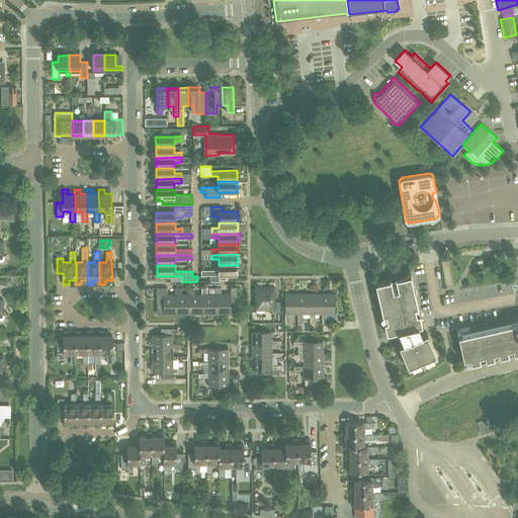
[(238,265),(219,265),(219,270),(211,270),(212,281),(220,281),(220,279),(227,279),(227,275),(238,275),(238,265)]
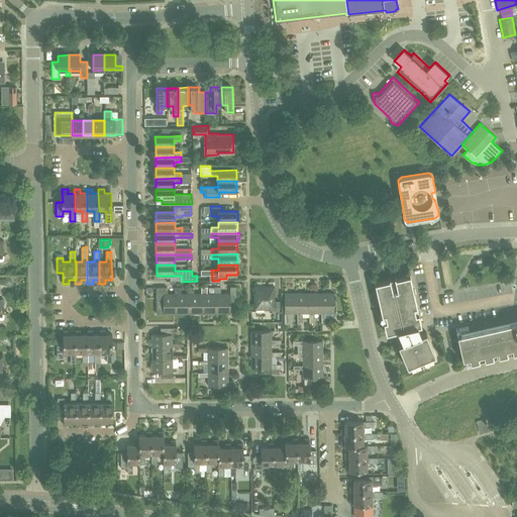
[(415,293),(412,293),(410,287),(413,287),(410,275),(396,278),(396,276),(395,277),(398,290),(394,291),(390,278),(390,280),(376,283),(378,294),(381,294),(383,300),(380,301),(383,314),(386,314),(387,320),(384,321),(387,332),(399,330),(403,341),(399,343),(409,368),(416,364),(415,362),(421,358),(423,364),(424,364),(422,358),(427,356),(428,358),(436,355),(426,331),(421,333),(418,325),(422,325),(415,293)]
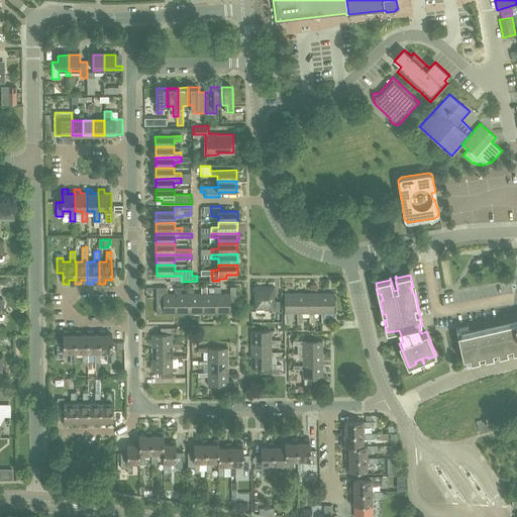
[(157,314),(177,314),(177,294),(175,294),(175,293),(175,289),(175,288),(178,288),(178,287),(178,282),(167,282),(167,288),(157,288),(157,314)]
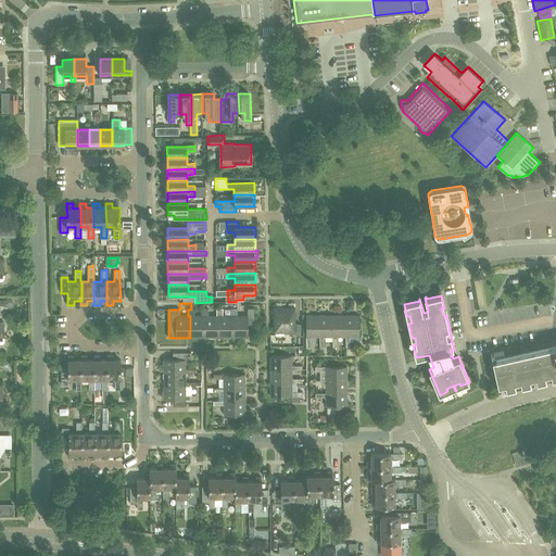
[(281,307),(281,306),(280,306),(279,306),(278,306),(278,307),(277,307),(275,307),(275,327),(285,327),(285,331),(294,331),(294,335),(301,335),(301,324),(295,324),(295,307),(281,307)]
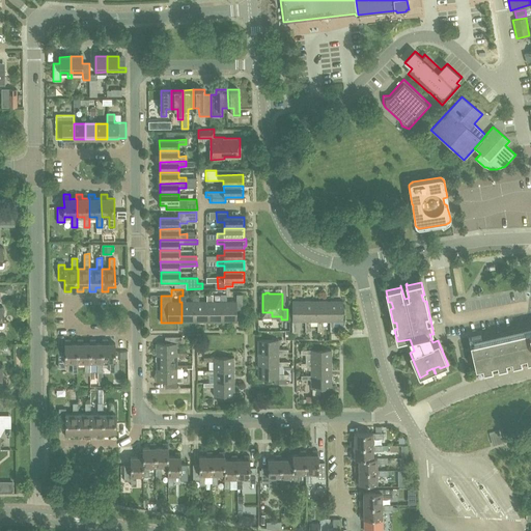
[(179,297),(179,301),(179,302),(182,302),(182,323),(196,322),(196,302),(194,302),(186,302),(186,295),(183,295),(183,296),(179,296),(179,297)]
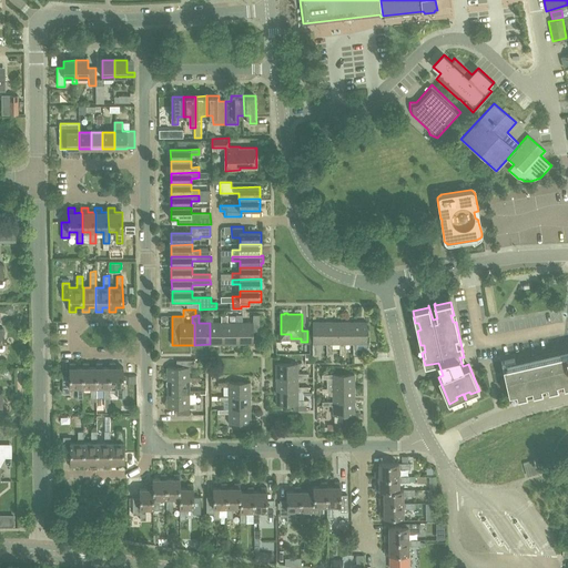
[(210,344),(224,344),(224,323),(222,323),(213,323),(213,315),(208,315),(208,323),(210,323),(210,344)]
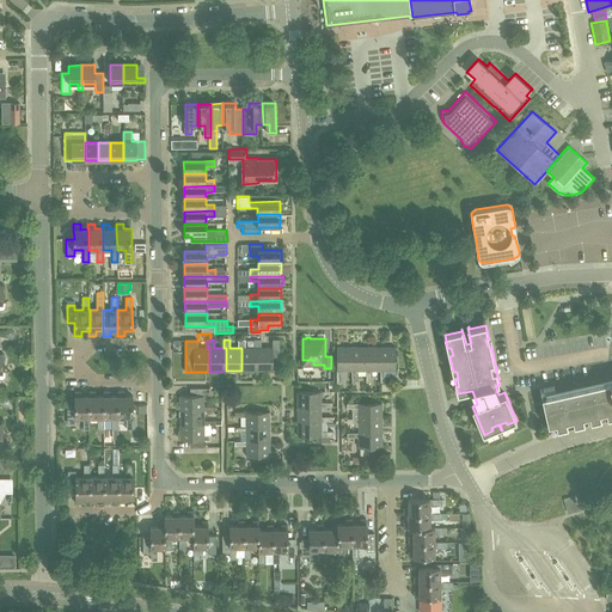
[(242,371),(258,371),(257,348),(255,348),(245,348),(245,340),(239,340),(239,348),(242,348),(242,371)]
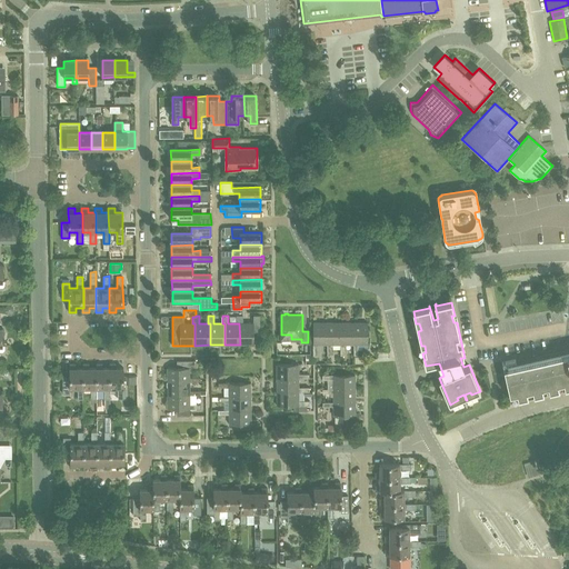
[(253,316),(253,323),(243,323),(243,316),(237,316),(237,323),(239,323),(240,345),(253,345),(253,331),(260,331),(260,316),(253,316)]
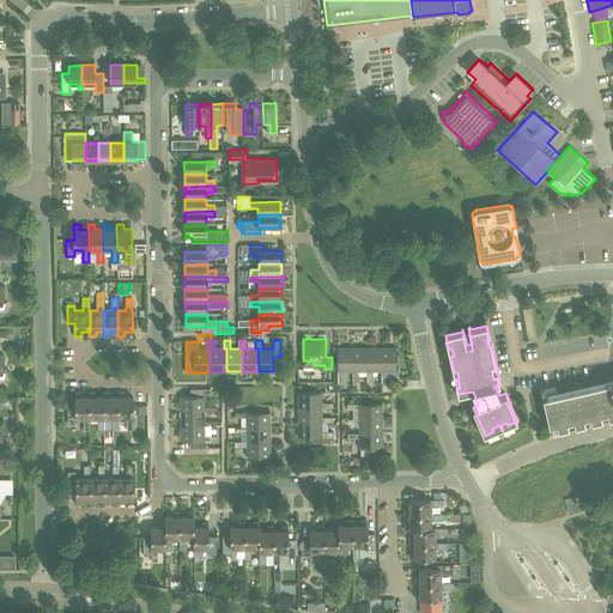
[(343,370),(352,370),(352,347),(338,347),(338,370),(338,382),(343,382),(343,370)]
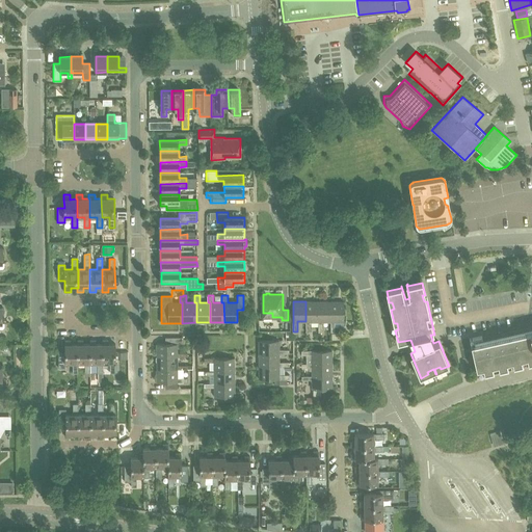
[(310,321),(318,321),(318,301),(306,301),(306,321),(306,331),(310,331),(310,321)]
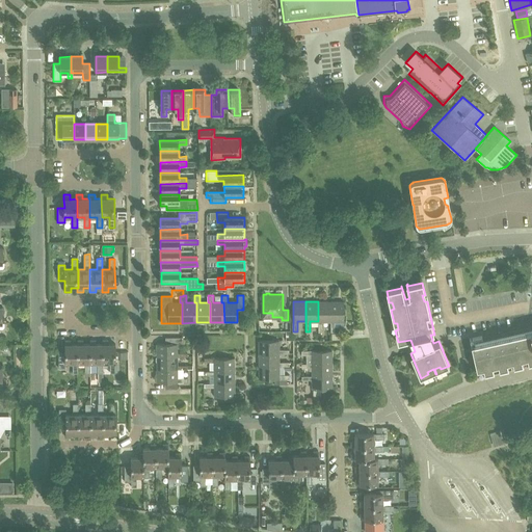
[(322,321),(330,321),(330,301),(318,301),(318,321),(318,331),(322,331),(322,321)]
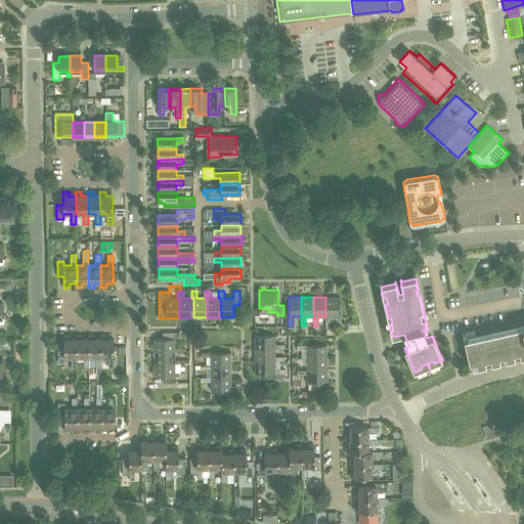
[(330,326),(330,316),(339,316),(339,297),(325,297),(325,316),(325,326),(330,326)]
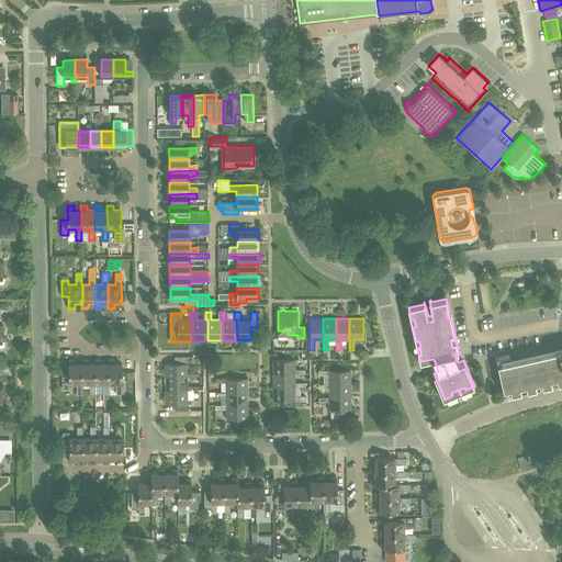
[(561,353),(561,350),(498,364),(497,358),(509,356),(509,355),(496,358),(505,396),(561,382),(561,353)]
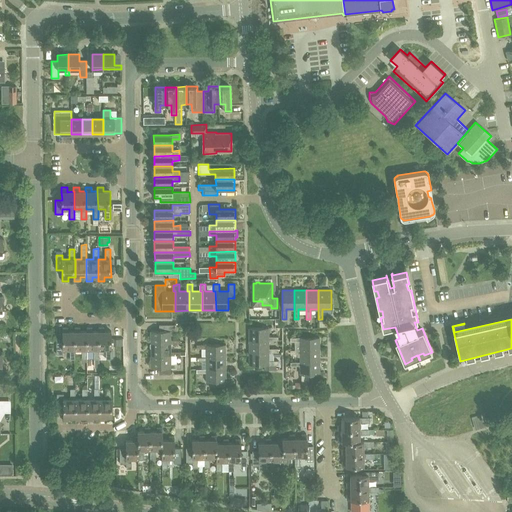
[(171,343),(180,343),(180,340),(171,339),(171,331),(175,331),(175,325),(159,325),(159,331),(151,331),(151,343),(171,343)]
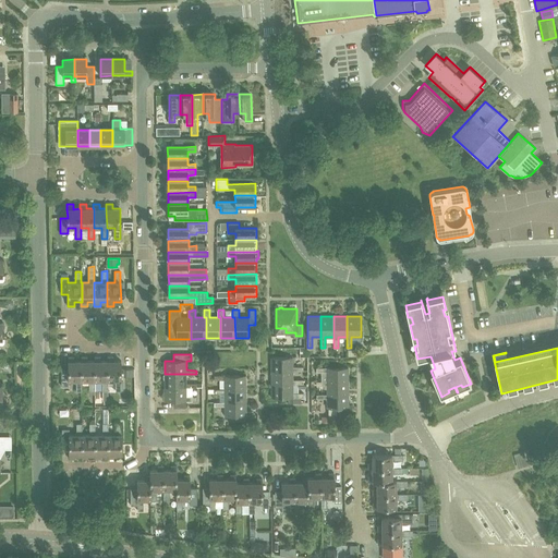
[(108,380),(116,380),(116,391),(121,391),(121,380),(121,361),(113,361),(113,355),(108,355),(108,361),(108,380)]
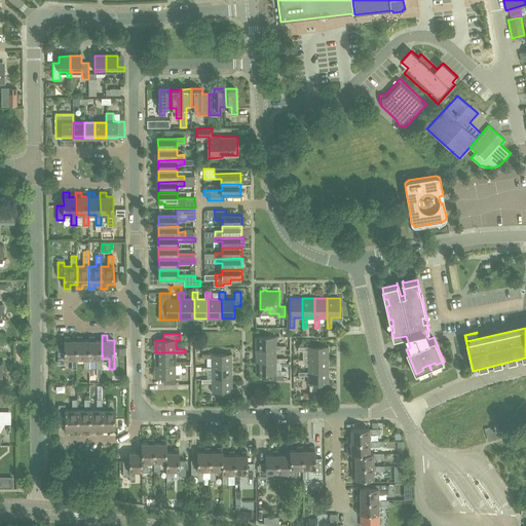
[(77,341),(70,341),(70,336),(65,336),(64,341),(65,349),(58,349),(58,365),(65,365),(65,360),(72,359),(72,369),(77,369),(77,359),(77,341)]
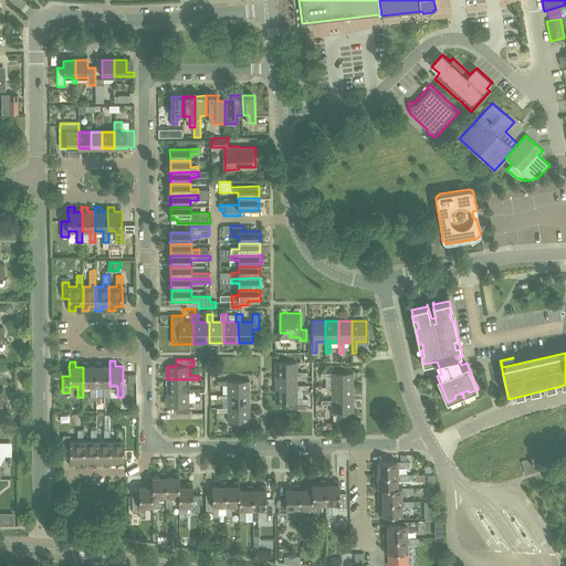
[(83,386),(91,386),(91,397),(96,397),(96,386),(96,366),(88,367),(88,362),(83,362),(83,367),(83,386)]
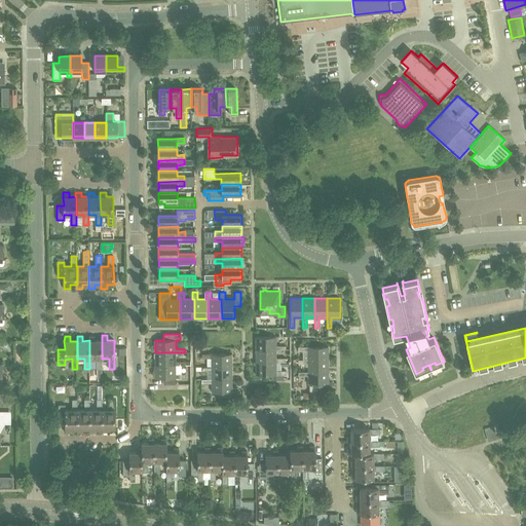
[(89,336),(89,340),(89,359),(97,359),(97,369),(102,369),(102,359),(102,340),(95,340),(95,336),(89,336)]
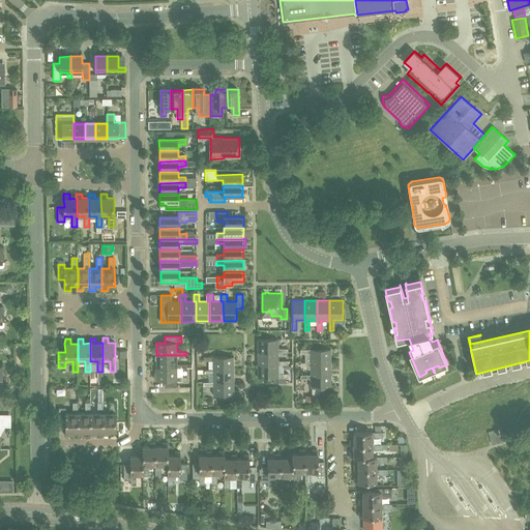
[(258,352),(278,352),(288,352),(288,348),(277,348),(277,339),(258,339),(258,352)]
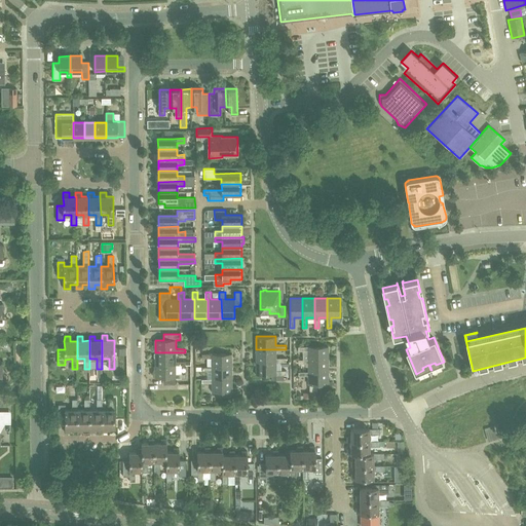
[(309,359),(328,359),(328,346),(308,346),(298,346),(298,350),(308,350),(309,359)]
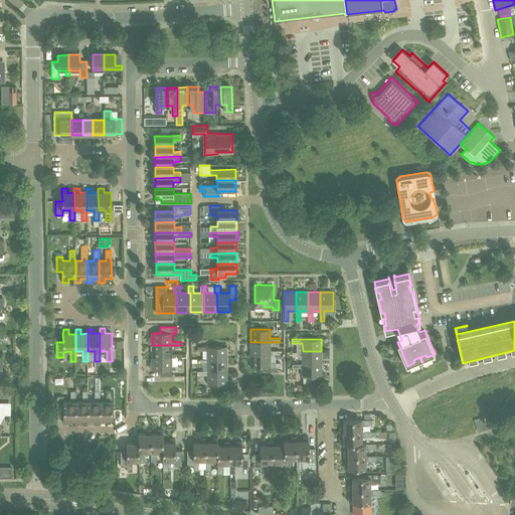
[(271,350),(271,342),(250,342),(251,354),(271,354),(280,354),(280,350),(271,350)]
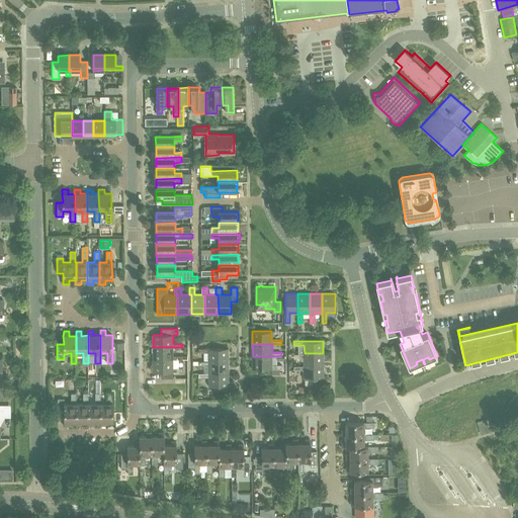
[(182,356),(173,355),(173,347),(153,347),(153,360),(173,359),(187,359),(187,355),(182,355),(182,356)]
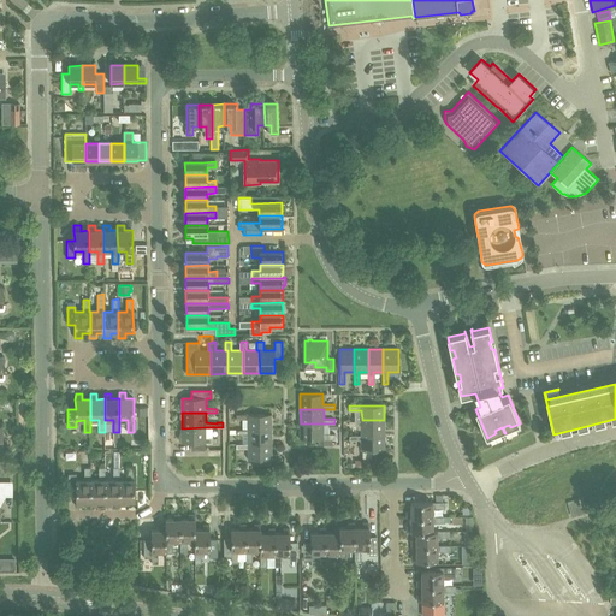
[(248,430),(272,430),(272,414),(248,414),(236,414),(236,420),(248,419),(248,430)]
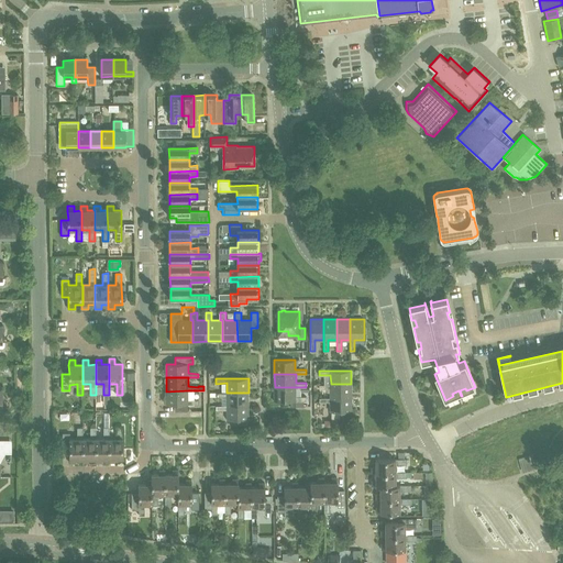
[(331,397),(352,397),(351,384),(331,384),(331,385),(319,385),(319,388),(331,388),(331,397)]
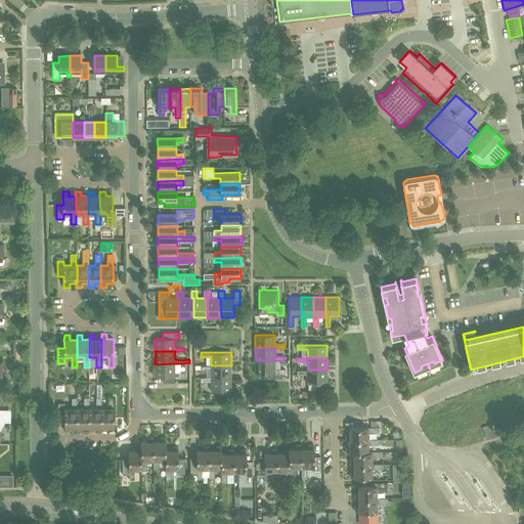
[(275,360),(256,360),(256,374),(275,374),(285,373),(285,368),(275,368),(275,360)]
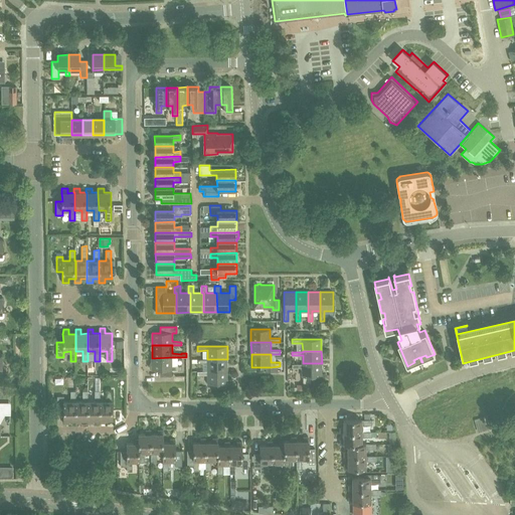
[(172,357),(152,358),(152,362),(151,362),(150,364),(150,367),(151,369),(152,369),(153,371),(160,370),(160,376),(172,376),(172,369),(181,369),(181,365),(175,365),(175,364),(172,364),(172,357)]
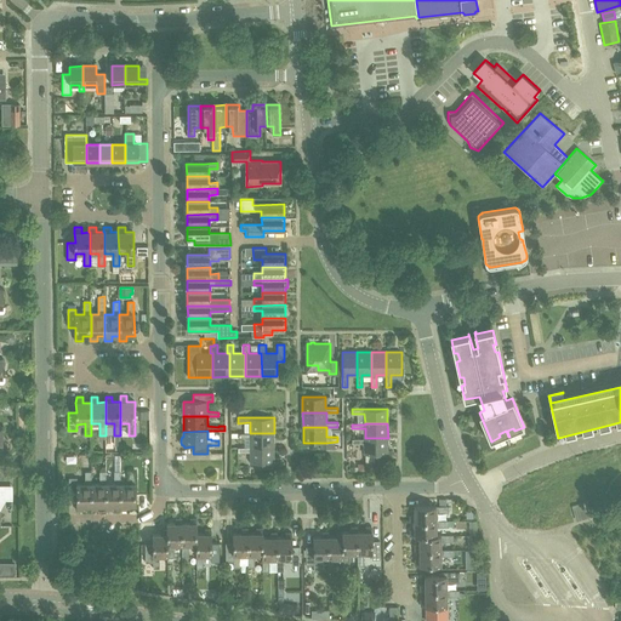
[(250,448),(274,448),(274,433),(250,433),(232,433),(232,438),(239,438),(250,437),(250,448)]
